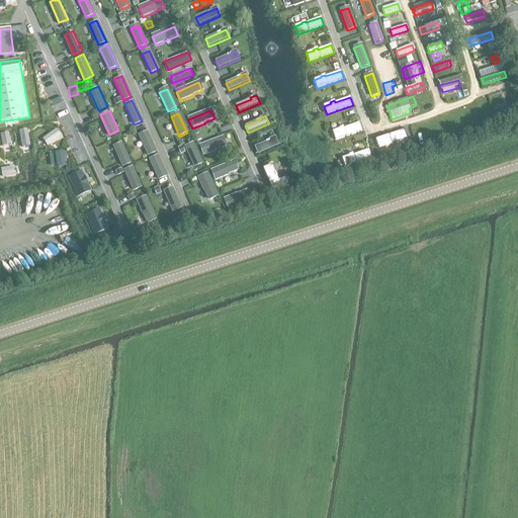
[(64,121),(47,126),(49,133),(65,127),(64,121)]
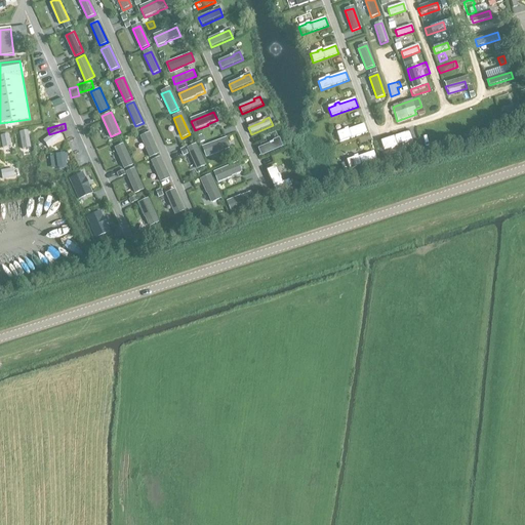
[(363,125),(337,134),(340,145),(367,133),(363,125)]
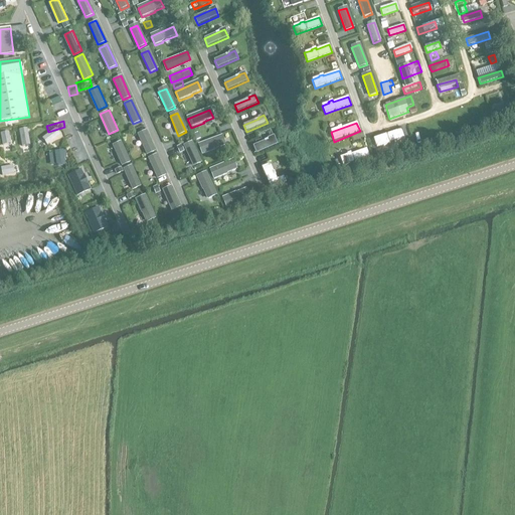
[(26,129),(19,130),(22,147),(29,146),(26,129)]
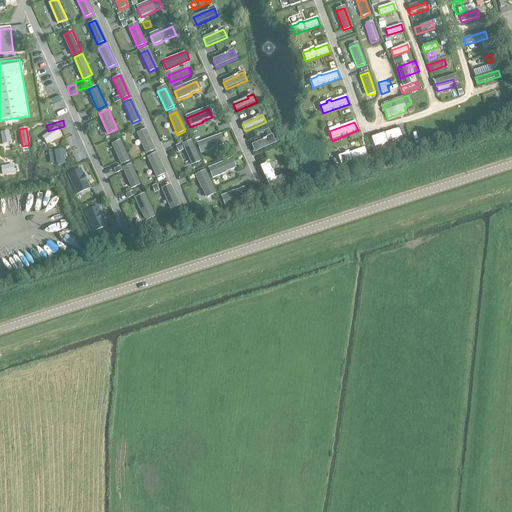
[(56,129),(42,139),(46,144),(60,134),(56,129)]
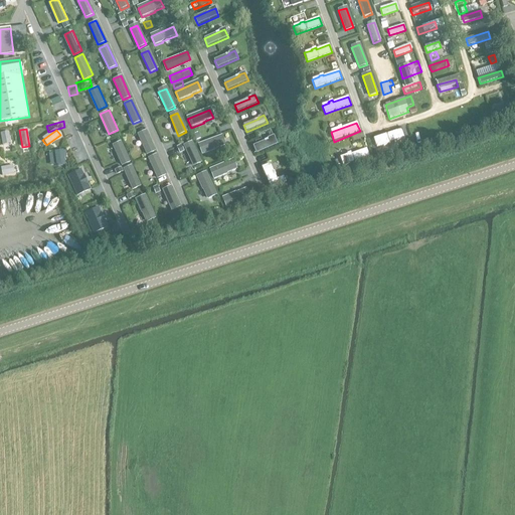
[(145,130),(137,134),(147,155),(154,151),(145,130)]
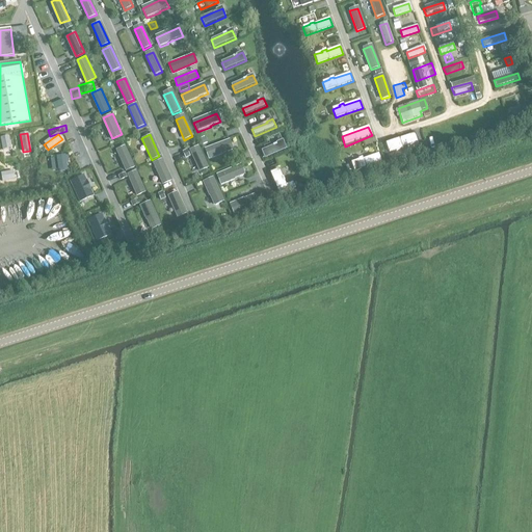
[(400,147),(416,142),(414,134),(398,138),(400,147)]
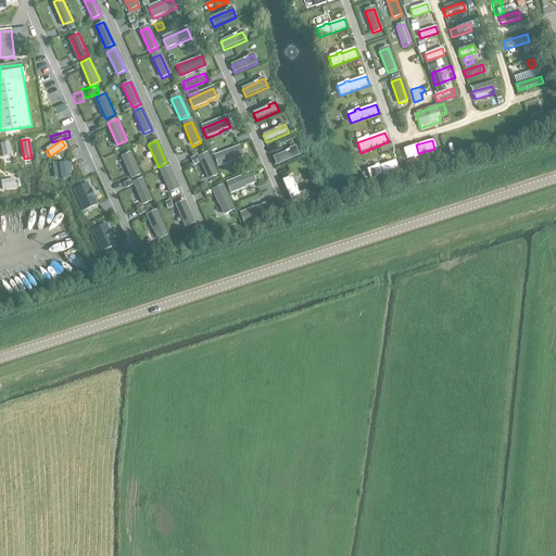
[(9,143),(1,144),(3,158),(11,156),(9,143)]
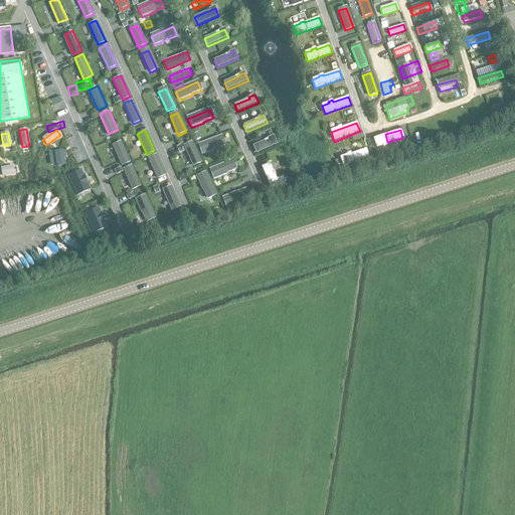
[(374,160),(382,159),(379,136),(371,137),(374,160)]
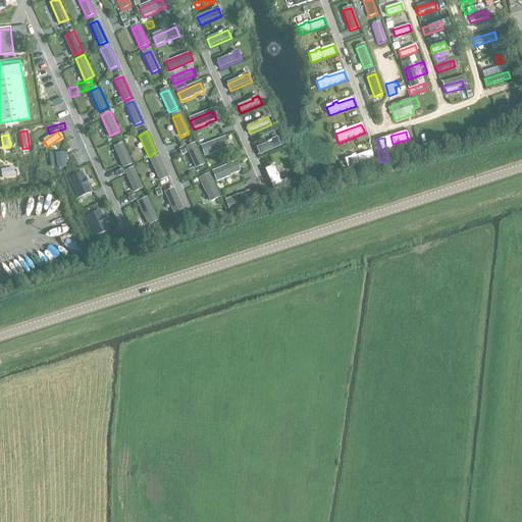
[(224,139),(201,148),(205,157),(218,152),(218,151),(227,148),(224,139)]
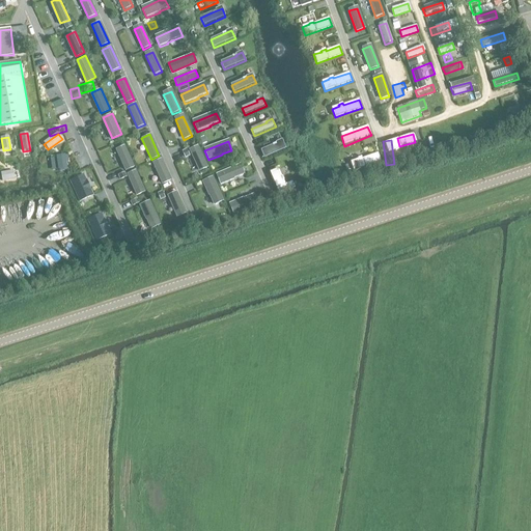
[(276,144),(261,151),(264,159),(285,149),(282,141),(276,144)]
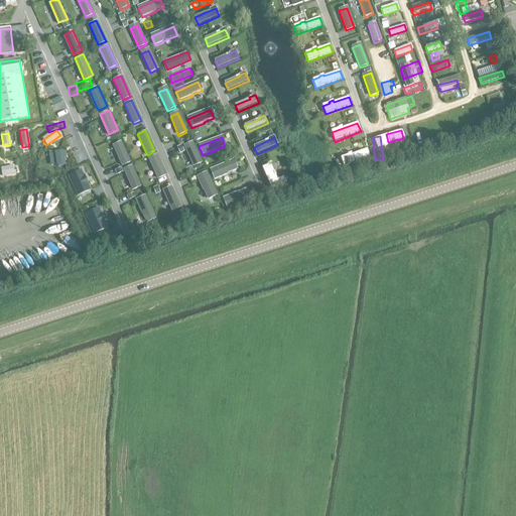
[(132,161),(122,140),(113,145),(122,165),(132,161)]
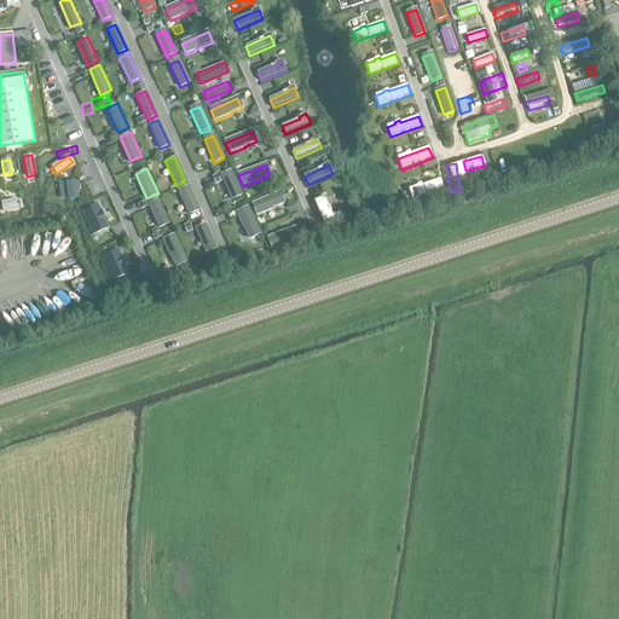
[(230,172),(220,177),(232,201),(241,196),(230,172)]
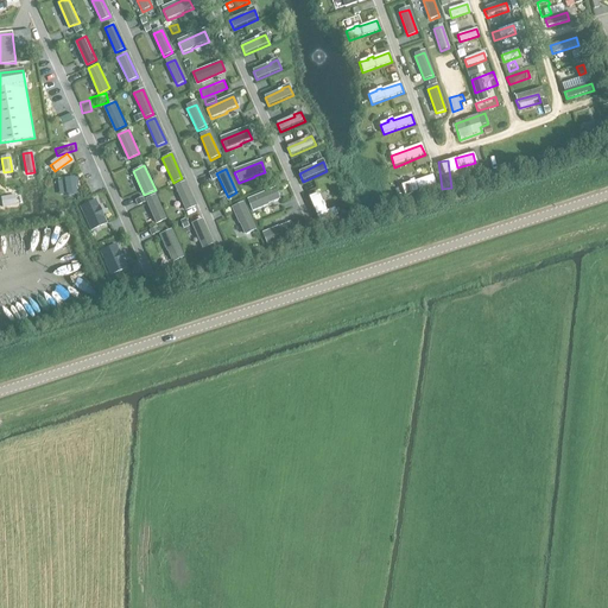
[(0,176),(0,185),(17,183),(14,175),(4,177),(4,175),(0,176)]
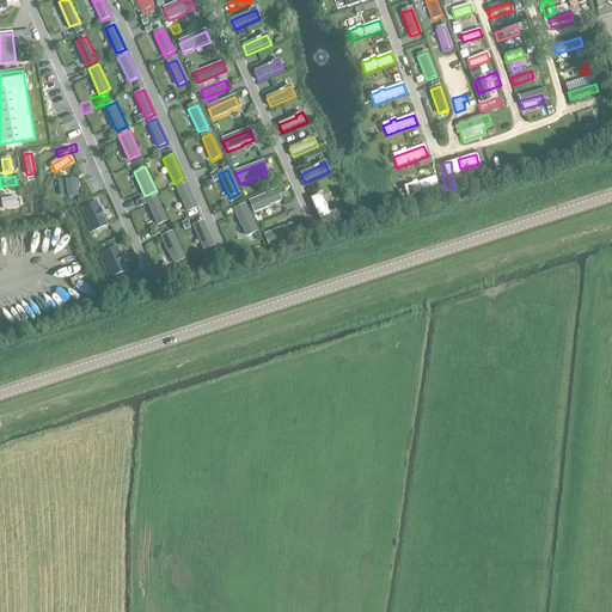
[(435,177),(404,188),(409,200),(439,188),(435,177)]
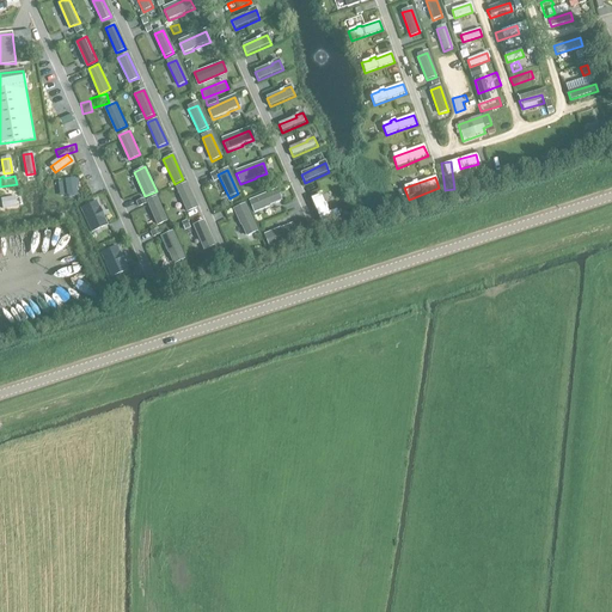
[(75,181),(66,182),(67,199),(77,197),(77,189),(79,188),(78,182),(75,182),(75,181)]
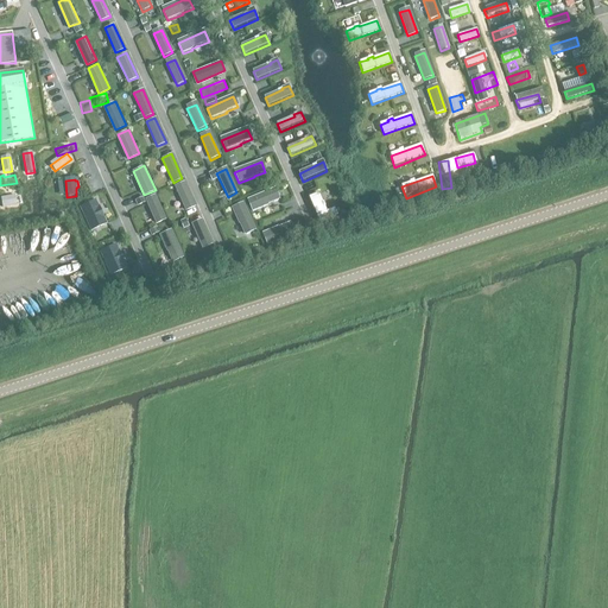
[(184,182),(175,187),(187,211),(195,207),(184,182)]
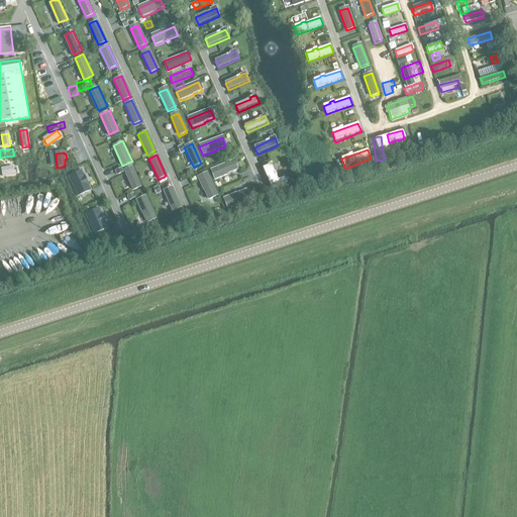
[(233,162),(211,172),(215,181),(228,176),(227,175),(236,171),(233,162)]
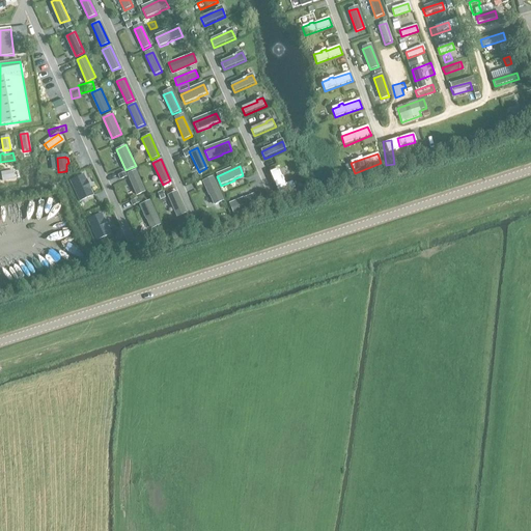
[(146,190),(137,169),(129,173),(137,195),(146,190)]
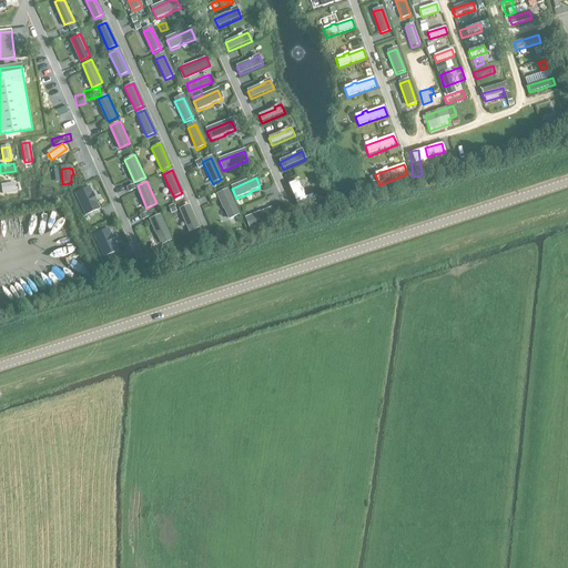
[(14,184),(1,186),(2,194),(16,192),(14,184)]
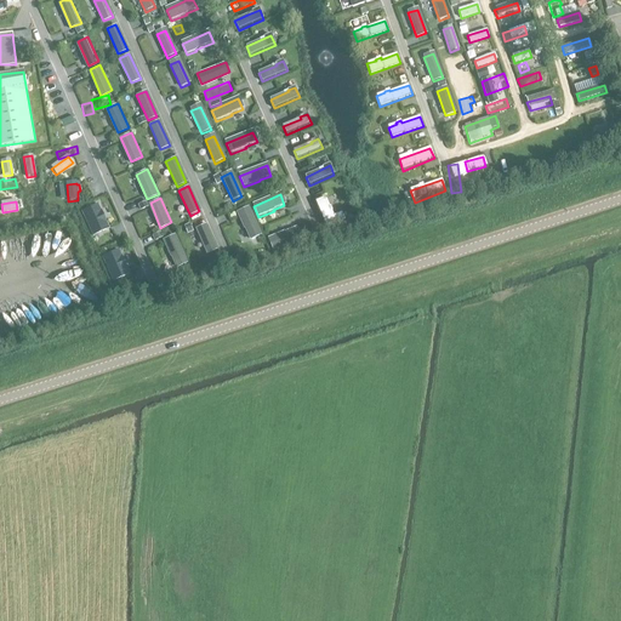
[(324,201),(315,205),(326,231),(345,222),(341,215),(332,218),(324,201)]
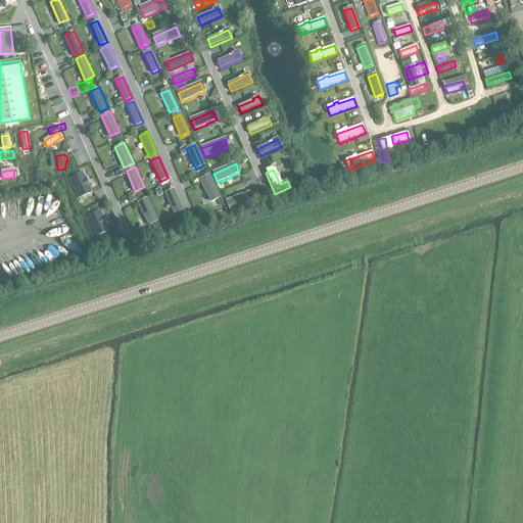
[(83,173),(68,179),(78,199),(92,192),(83,173)]
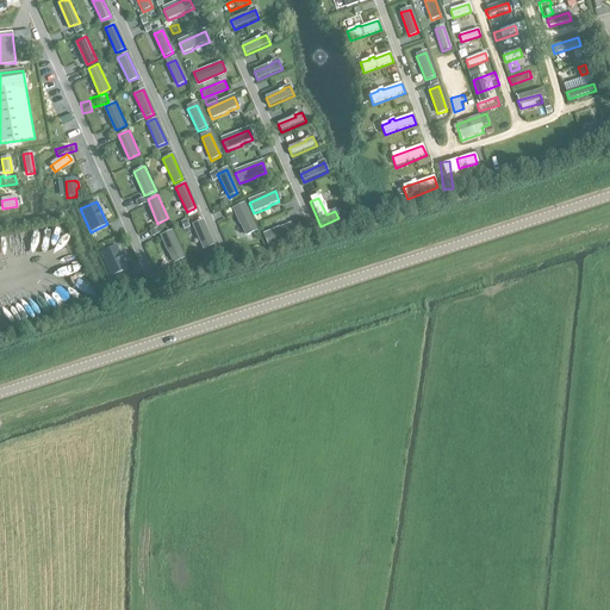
[(243,205),(234,210),(246,235),(255,230),(243,205)]
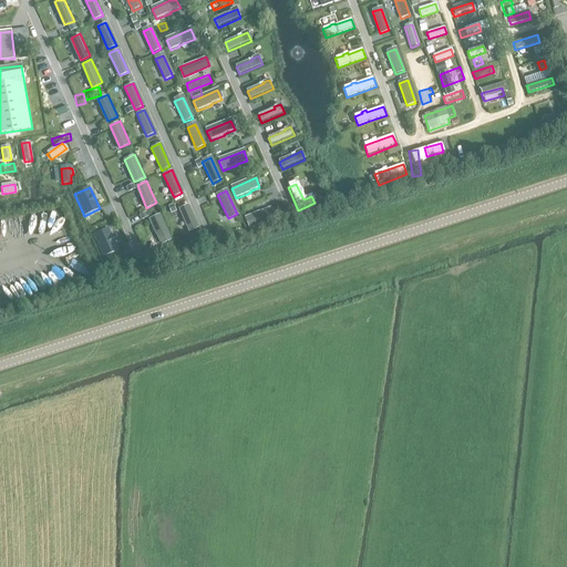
[(187,205),(178,208),(189,232),(198,228),(187,205)]
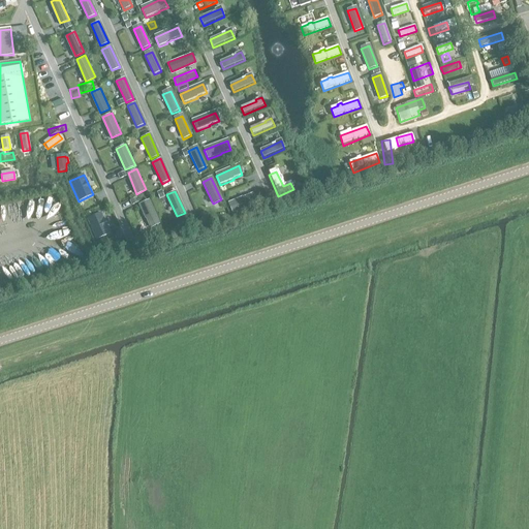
[(186,196),(191,211),(197,209),(198,214),(205,212),(198,192),(186,196)]
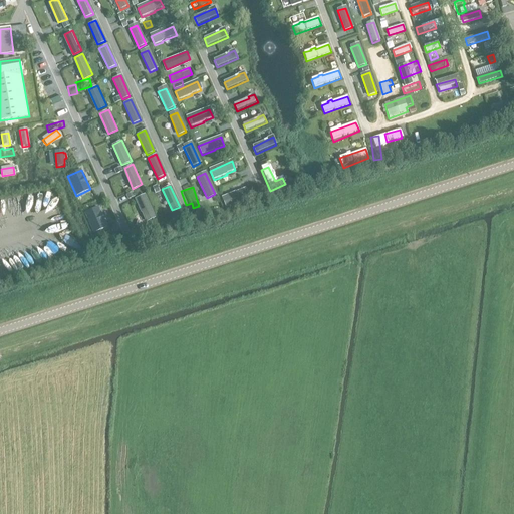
[(246,188),(225,197),(230,208),(250,199),(246,188)]
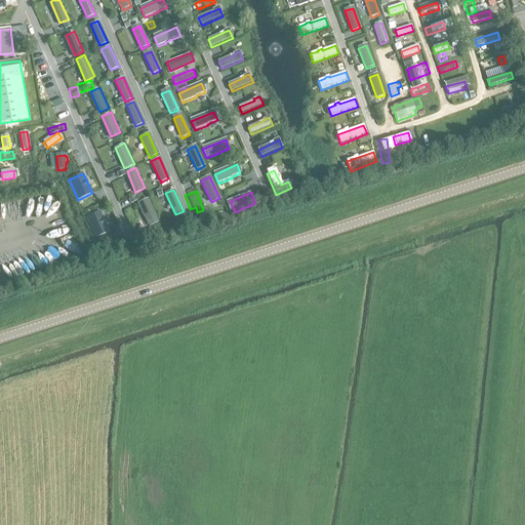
[(47,206),(57,204),(55,195),(38,198),(41,216),(49,215),(47,206)]
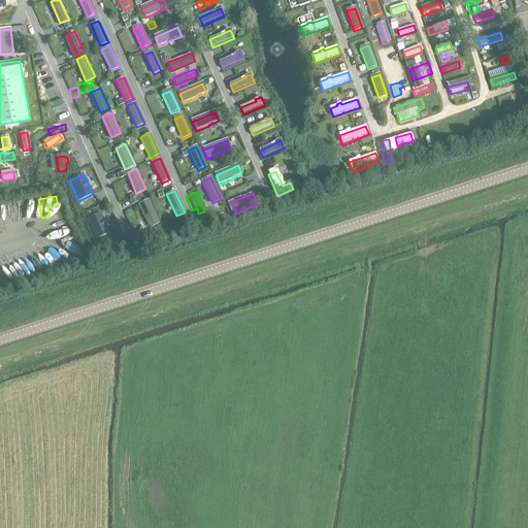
[(149,199),(140,203),(151,225),(159,221),(149,199)]
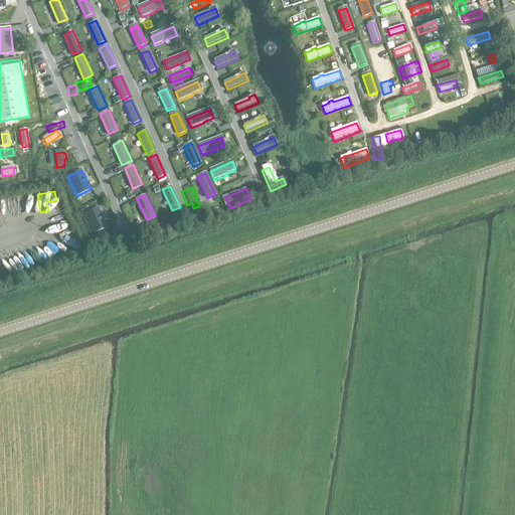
[(99,207),(84,213),(94,233),(108,227),(99,207)]
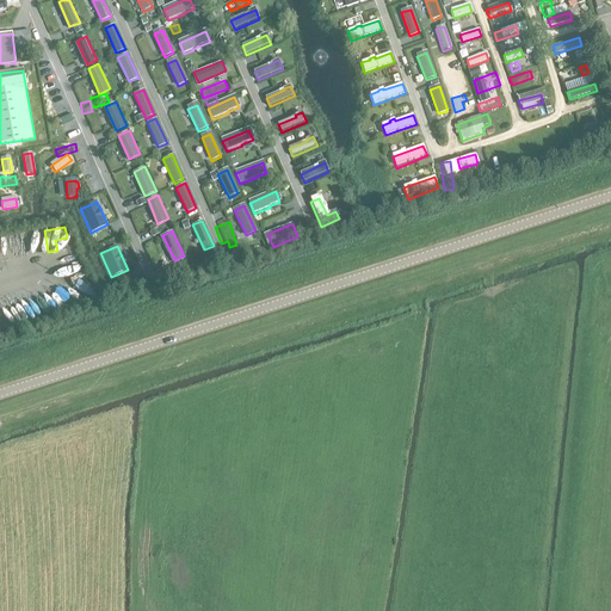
[(158,247),(149,250),(156,269),(165,265),(158,247)]
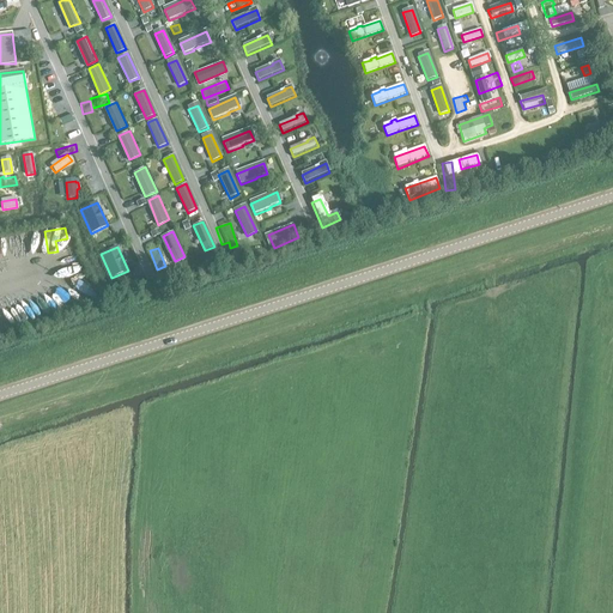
[(44,296),(53,292),(49,284),(41,287),(44,296)]
